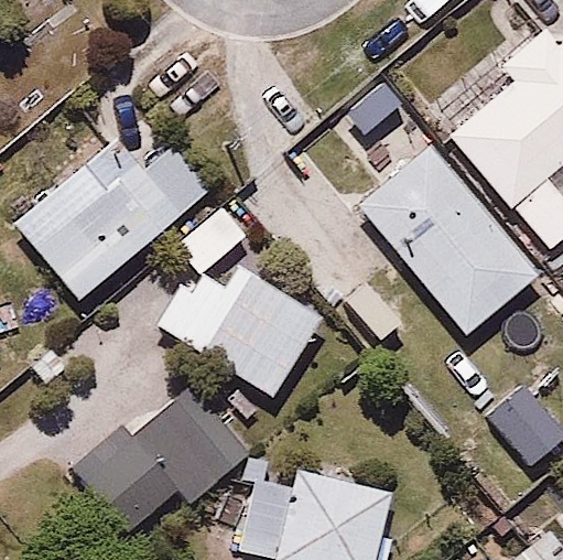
[(562,2),(561,0),(558,0),(493,57),(510,77),(447,132),(549,249),(562,237),(562,2)]
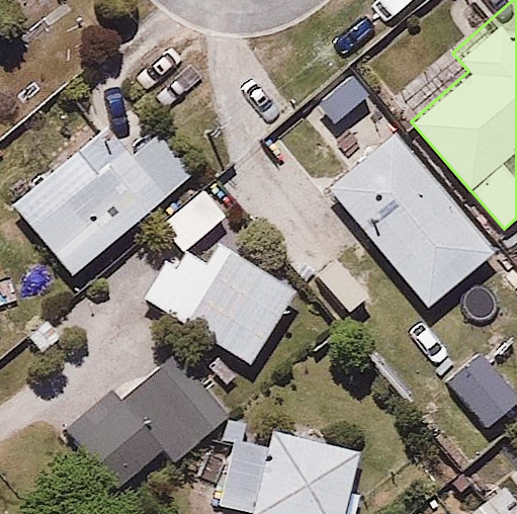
[(74,276),(193,172),(126,95),(39,172),(63,198),(30,227),(74,276)]
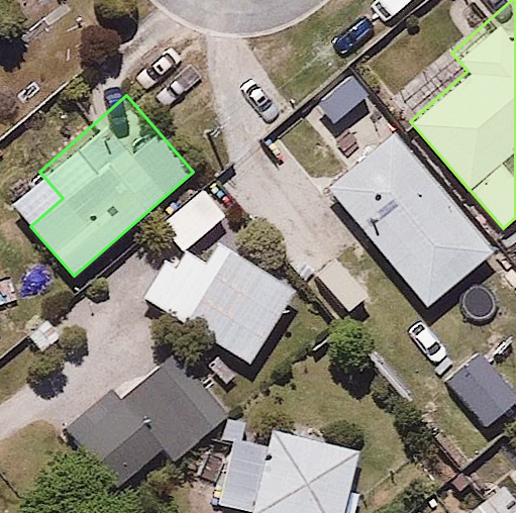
[(395,135),(330,189),(426,306),(491,252),(395,135)]
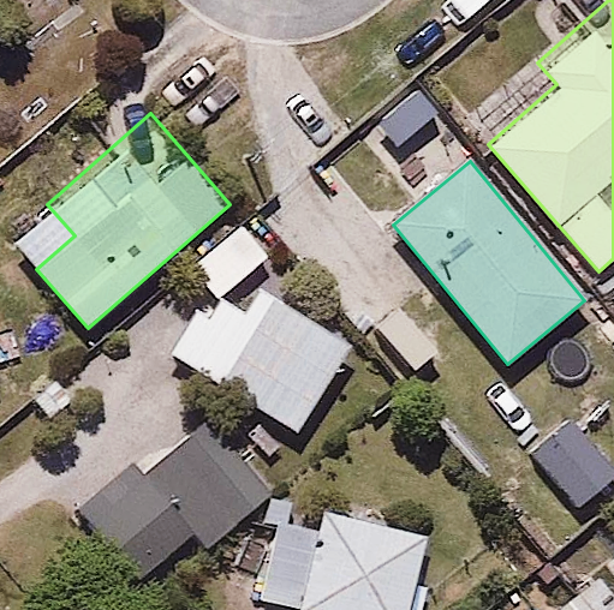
[(274,258),(240,215),(179,263),(201,291),(164,347),(297,435),(358,342),(255,274),(274,258)]
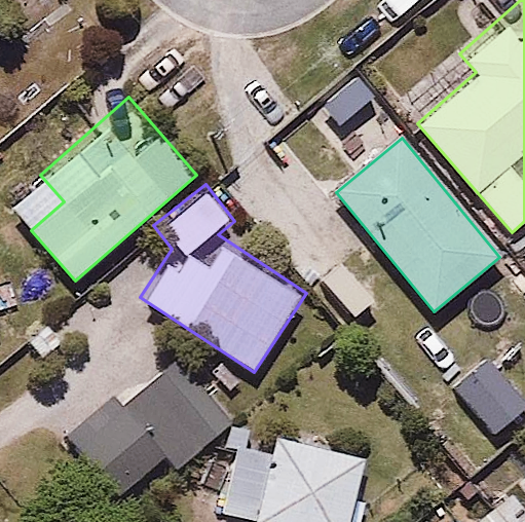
[(524,406),(487,362),(449,394),(490,441),(524,411),(524,406)]
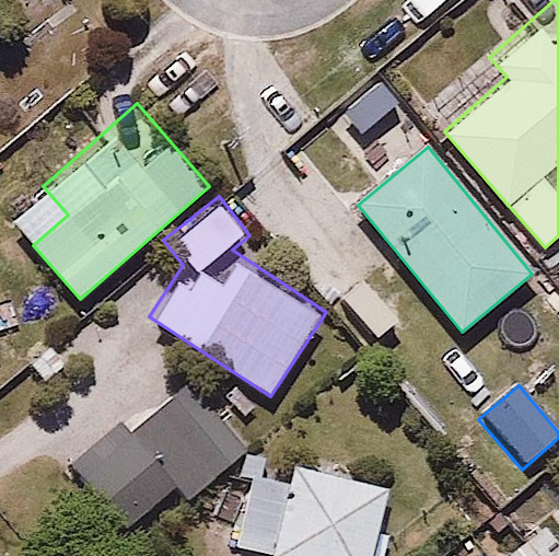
[(371,555),(383,488),(251,464),(234,555),(371,555)]
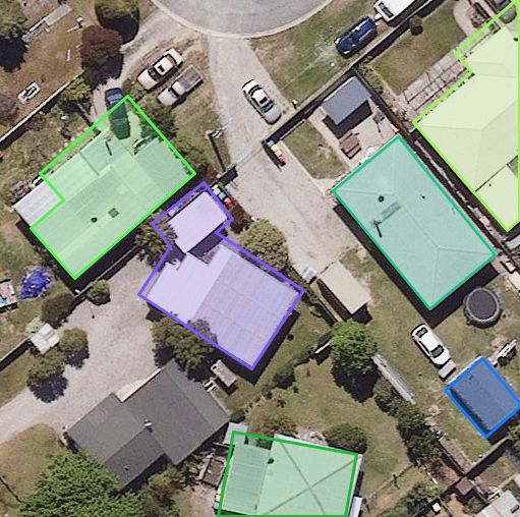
[(519,516),(519,477),(489,502),(502,516),(519,516)]
